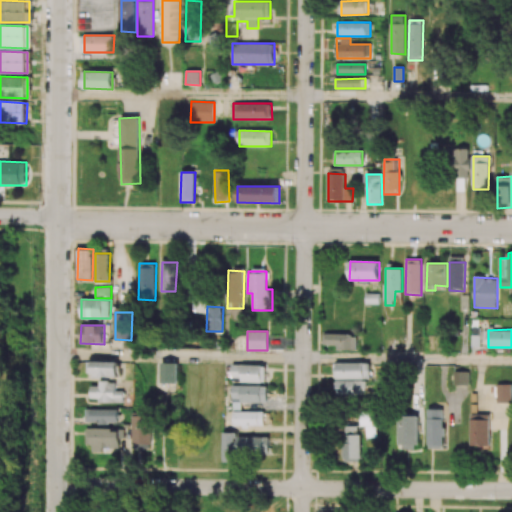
[(357,335),(326,334),(325,345),(336,346),(336,350),(357,350),(357,335)]
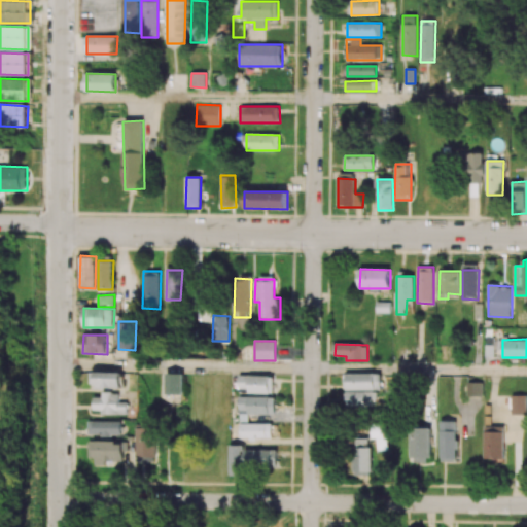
[(123,388),(123,373),(96,372),(96,387),(123,388)]
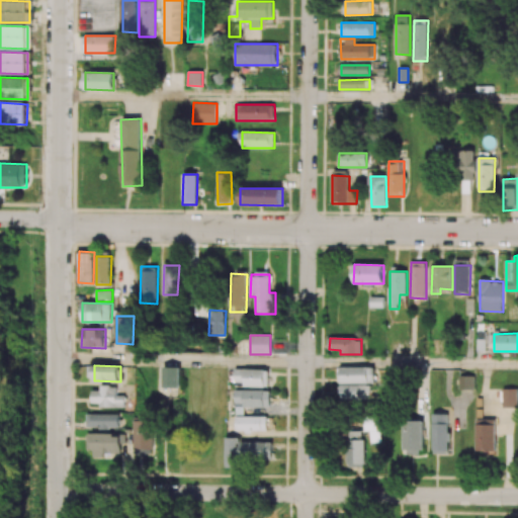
[(180,387),(181,367),(164,367),(163,387),(180,387)]
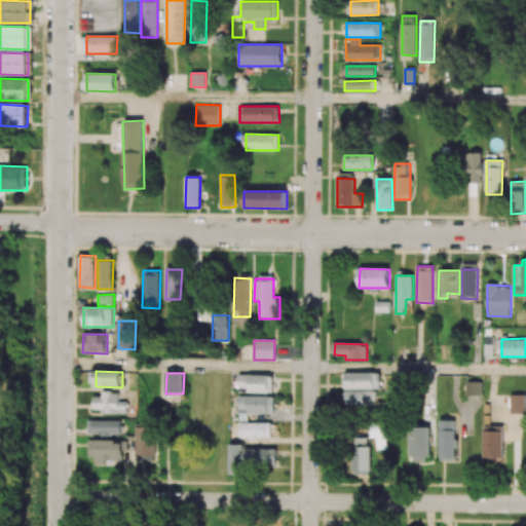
[(344,389),(380,389),(380,373),(344,373),(344,389)]
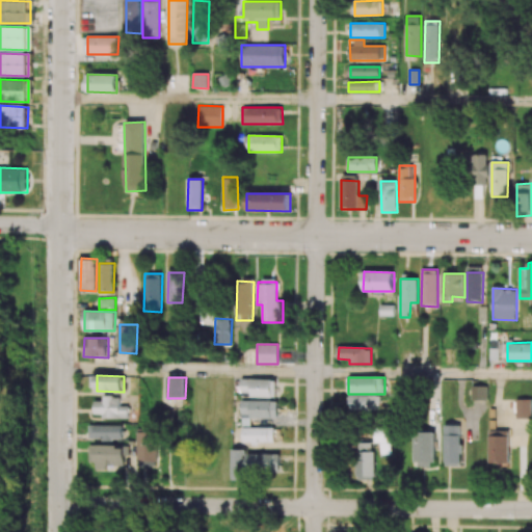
[(275,398),(275,380),(241,379),(240,397),(275,398)]
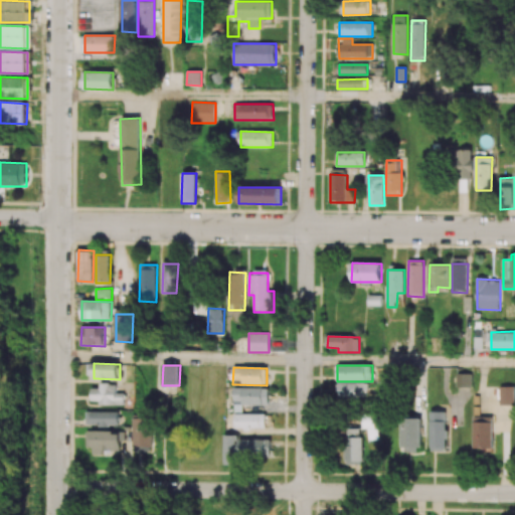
[(472,387),(472,374),(456,374),(456,387),(472,387)]
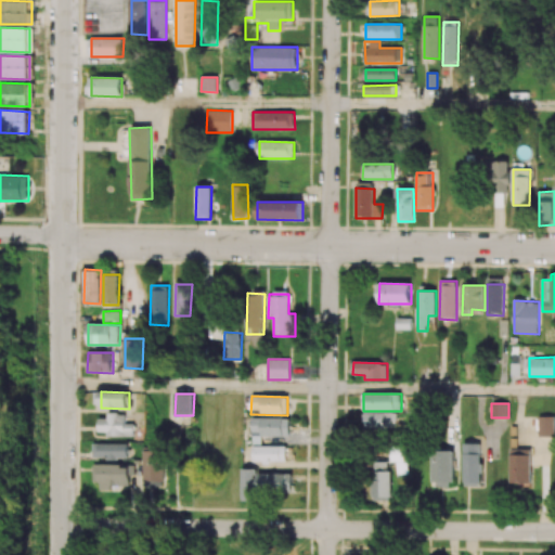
[(100,418),(100,435),(137,436),(137,424),(127,424),(128,413),(110,413),(110,418),(100,418)]
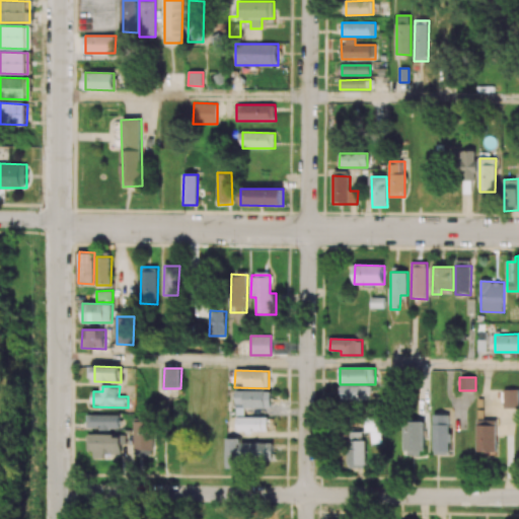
[(340,399),(371,400),(371,387),(341,386),(340,399)]
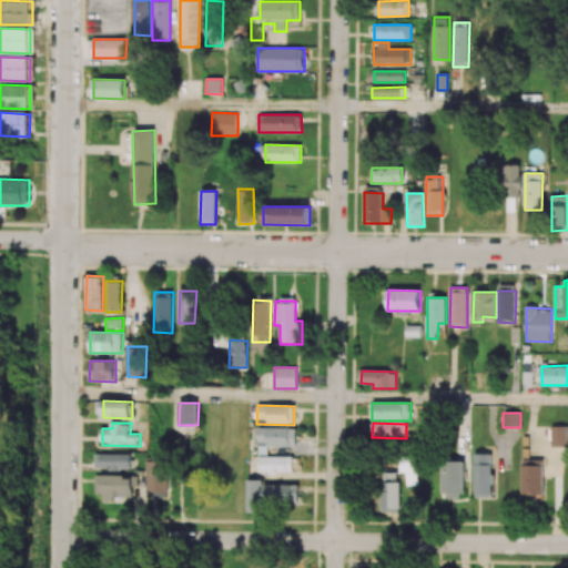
[(567,446),(567,437),(567,426),(551,426),(551,446),(567,446)]
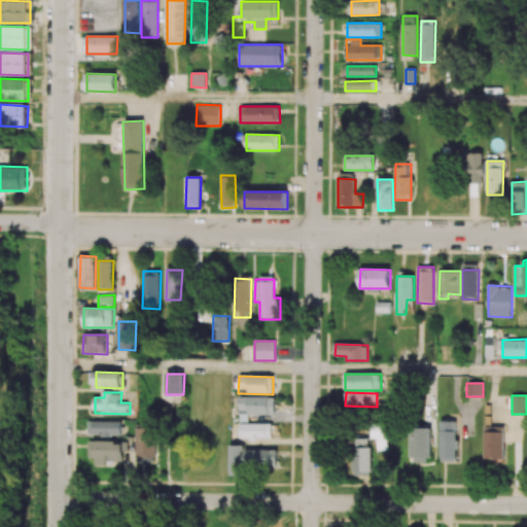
[(275,415),(275,396),(239,397),(239,422),(248,422),(248,415),(275,415)]
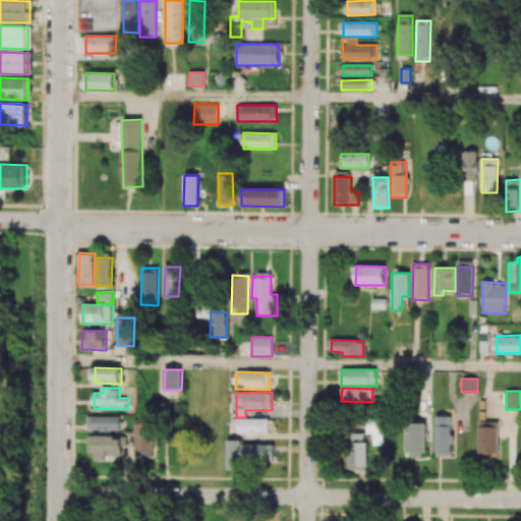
[(121,431),(122,416),(89,416),(89,430),(121,431)]
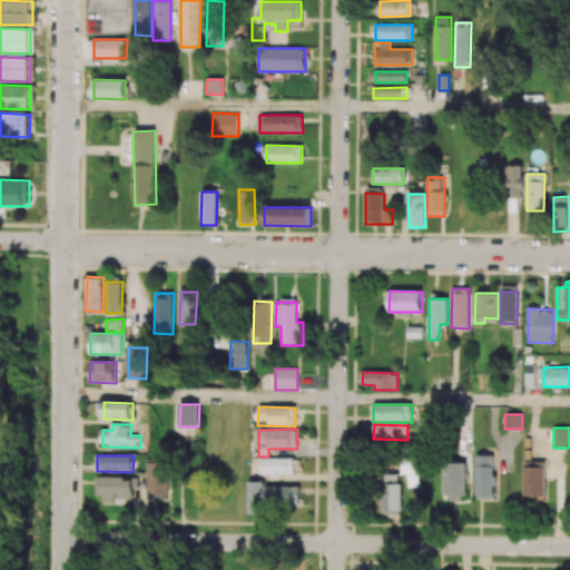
[(475,500),(492,500),(493,455),(477,455),(475,500)]
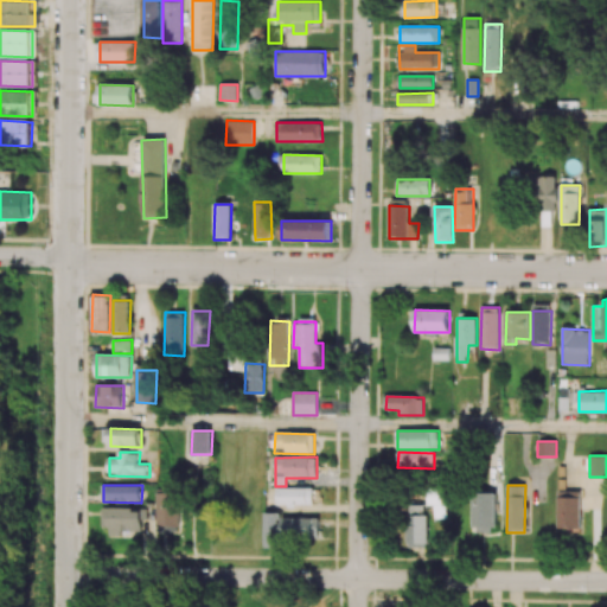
[(276,505),(313,505),(314,489),(276,487),(276,505)]
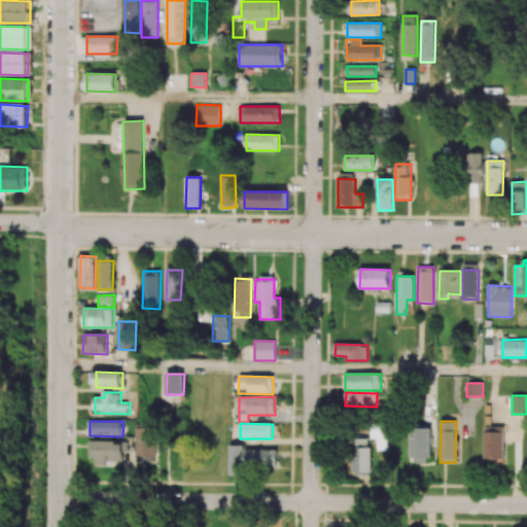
[(388,445),(388,423),(373,424),(374,445),(388,445)]
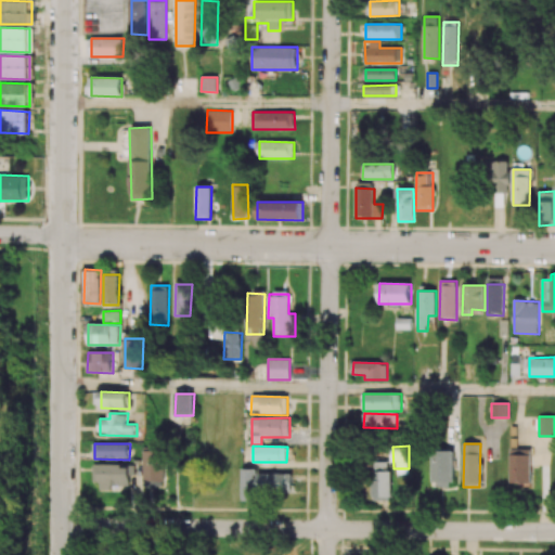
[(530,483),(531,450),(510,449),(510,483),(530,483)]
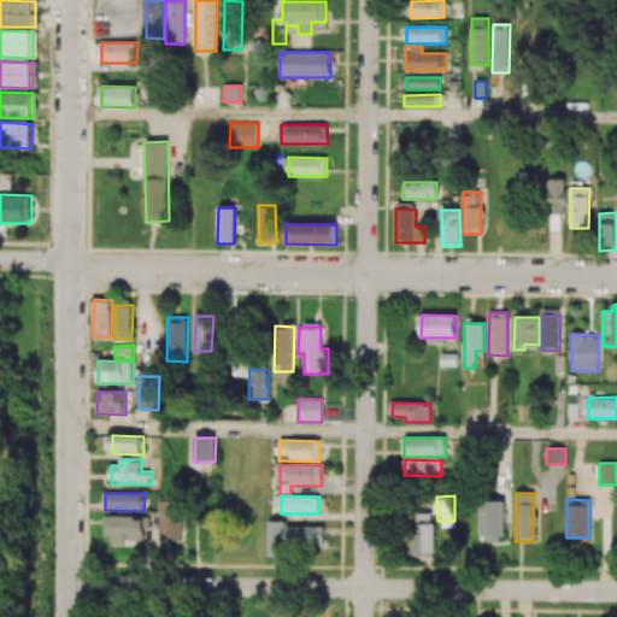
[(504,501),(480,500),(479,540),(503,541),(504,501)]
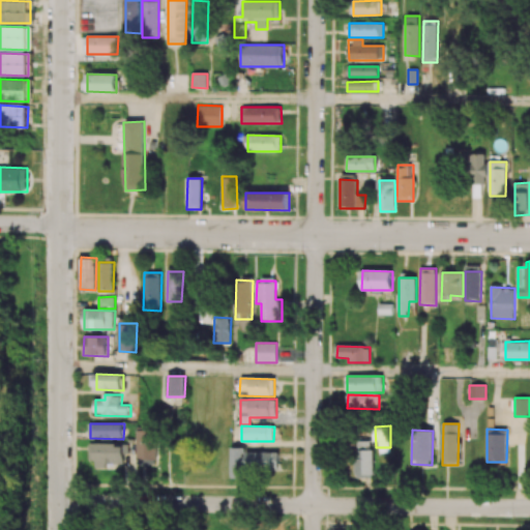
[(157,431),(138,431),(138,465),(157,465),(157,431)]
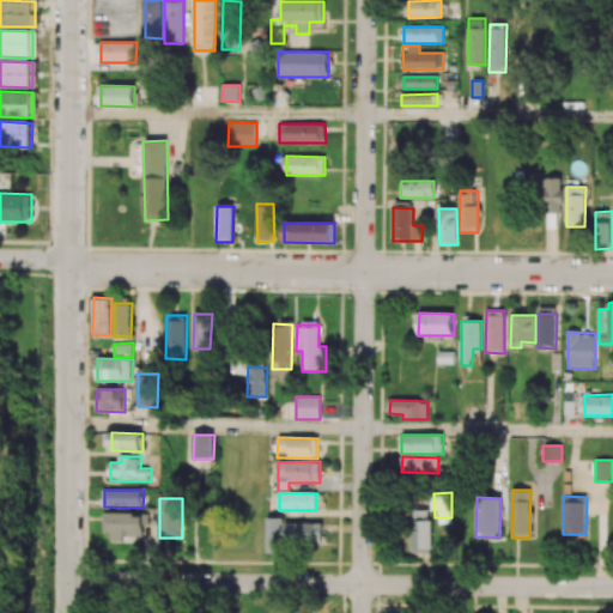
[(413,553),(431,553),(431,510),(414,510),(413,553)]
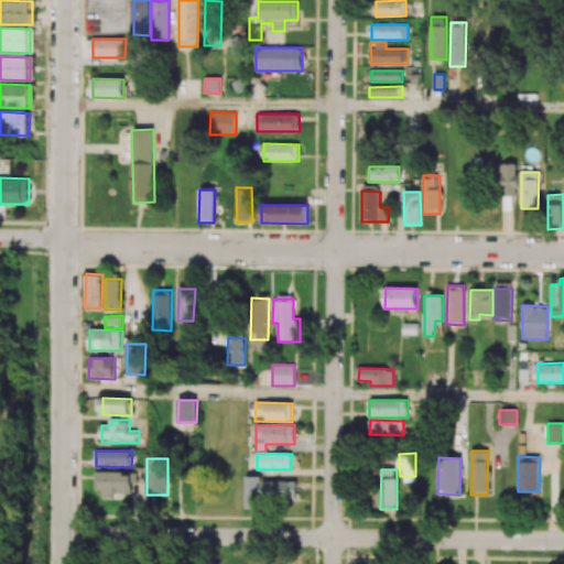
[(102,497),(133,497),(133,472),(101,472),(102,497)]
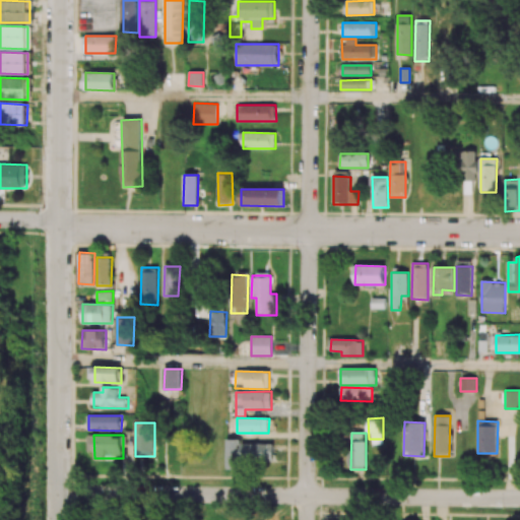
[(226,469),(239,469),(239,446),(234,446),(234,440),(226,440),(226,469)]
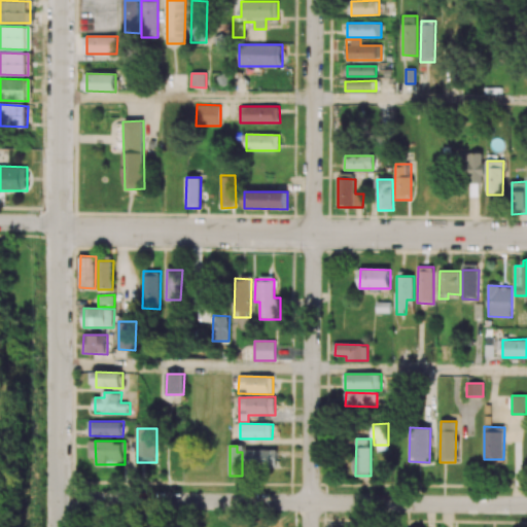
[(277,449),(244,450),(244,469),(277,468),(277,449)]
